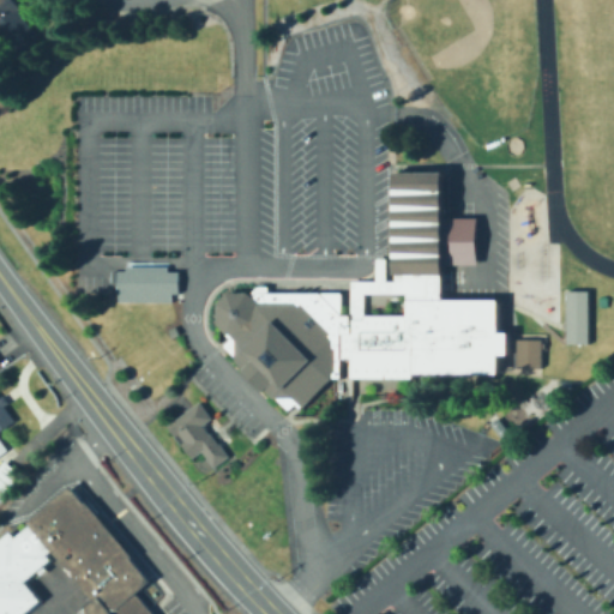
[(16,59),(4,41),(0,43),(0,0),(16,0),(22,8),(19,10),(41,42),(16,59)]
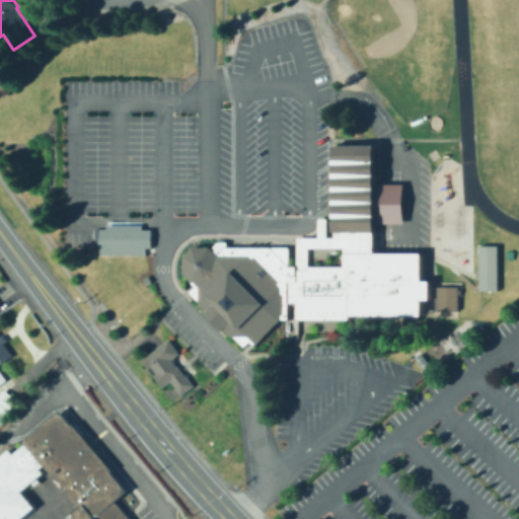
[(419,280),(425,280),(425,298),(419,298),(418,321),(277,319),(252,344),(244,335),(227,336),(220,328),(218,330),(200,312),(203,309),(186,293),(194,286),(180,272),(180,255),(189,246),(287,248),(287,265),(295,265),(295,236),(316,237),(316,218),(325,218),(325,236),(331,236),(331,231),(326,231),(328,143),(371,144),(370,182),(400,183),(400,221),(369,221),(369,253),(420,254),(419,280)]
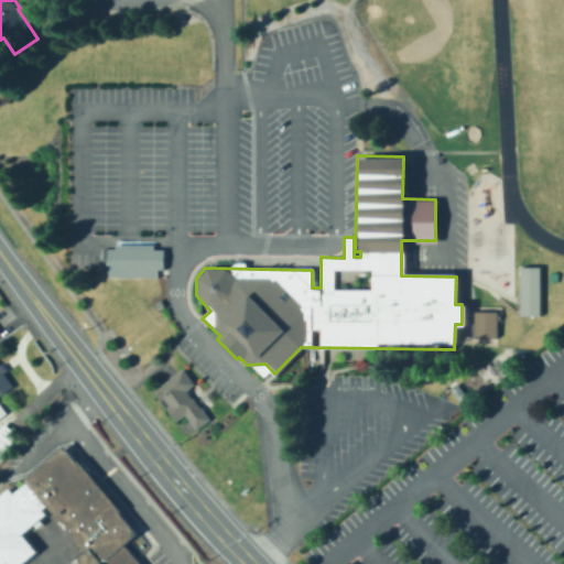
[(111,270),(111,251),(160,251),(160,271),(111,270)]
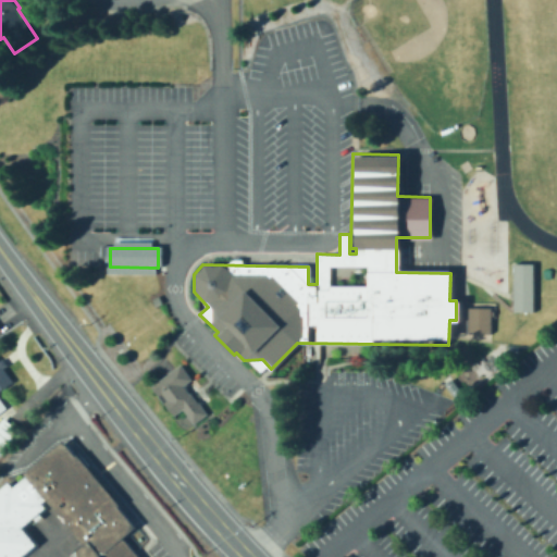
[(512,311),(512,263),(532,263),(532,311),(512,311)]
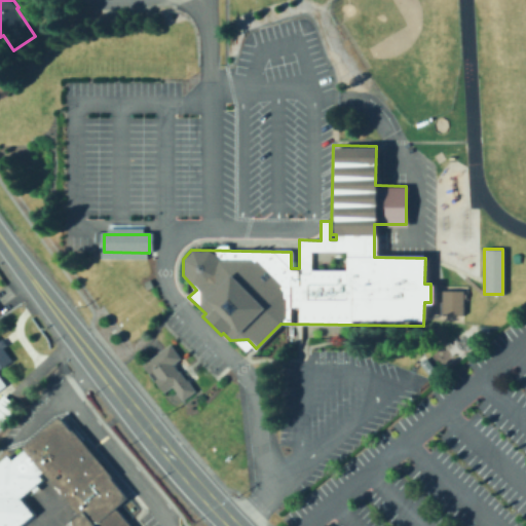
[(442,290),(463,290),(463,314),(441,314),(442,290)]
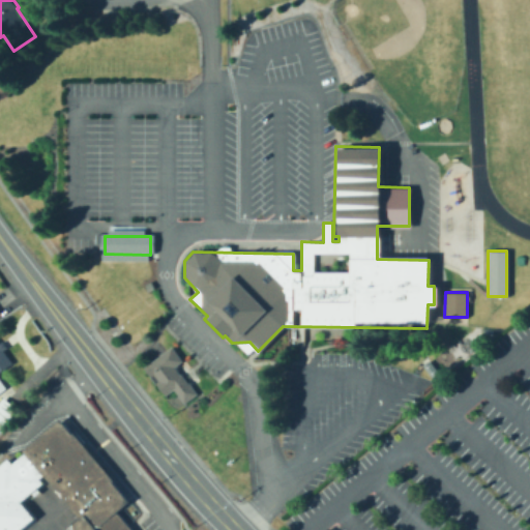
[(0,389),(0,341),(1,340),(3,344),(5,346),(1,349),(11,362),(0,370),(0,381),(4,387),(0,389)]
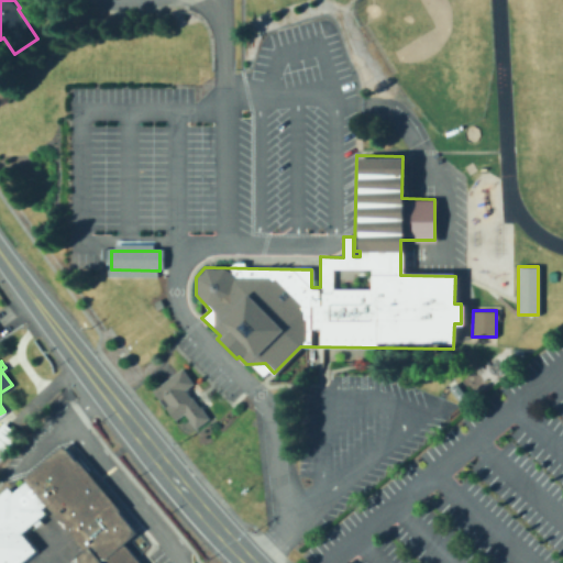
[(207,419),(194,428),(184,414),(173,421),(151,389),(183,367),(194,383),(186,388),(207,419)]
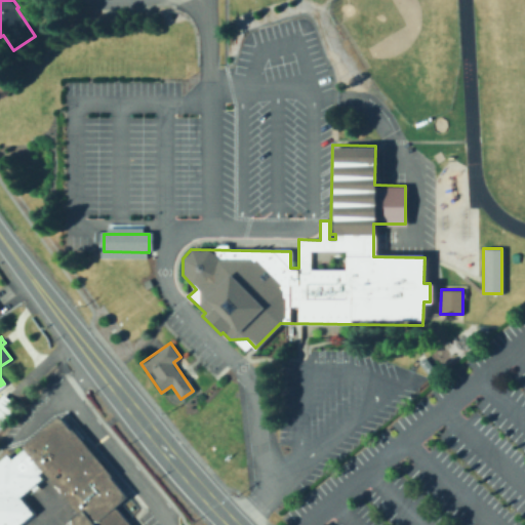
[(425,356),(434,368),(427,374),(417,361),(425,356)]
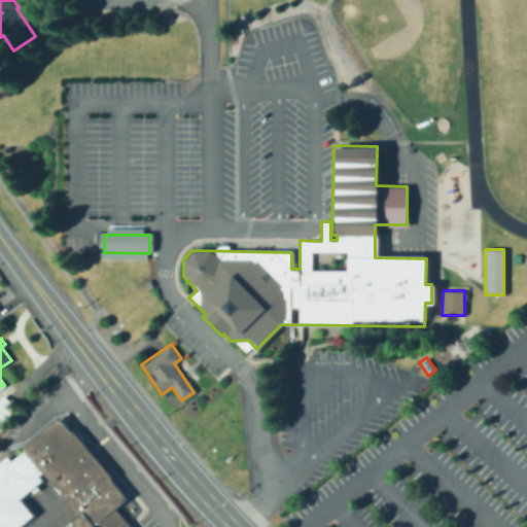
[(59,416),(61,418),(69,427),(70,426),(112,477),(111,478),(130,497),(115,507),(131,526),(64,526),(78,515),(42,471),(38,475),(42,479),(36,485),(38,487),(33,492),(30,489),(20,497),(33,514),(16,526),(0,526),(0,460),(7,455),(11,459),(24,449),(22,447),(57,418),(59,416)]
